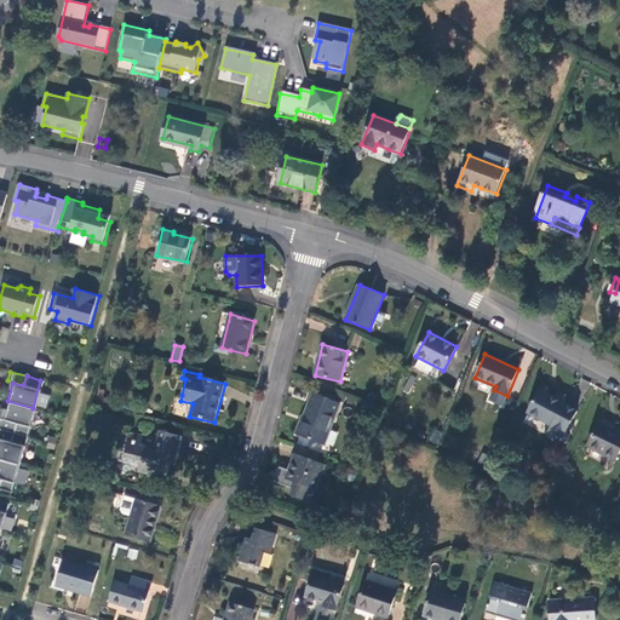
[(105,390),(101,389),(97,401),(107,405),(108,401),(107,399),(103,397),(105,390)]
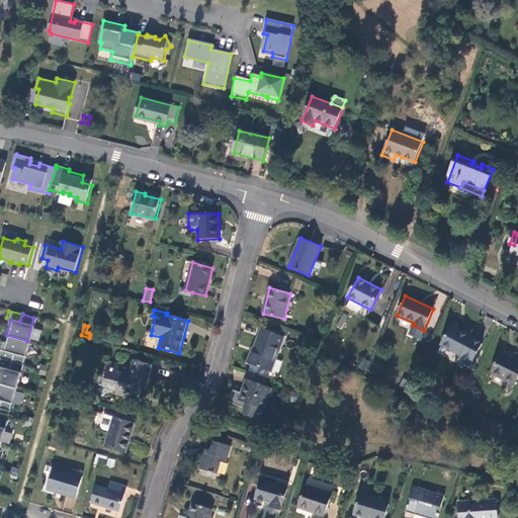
[(483,343),(451,326),(441,346),(461,356),(459,359),(470,365),(483,343)]
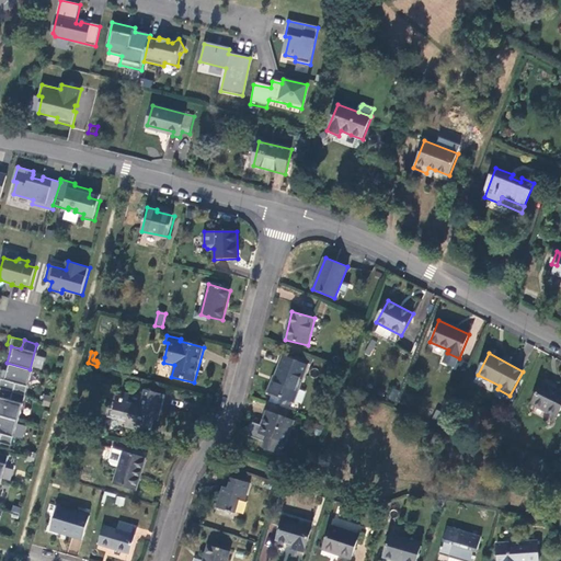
[(294,402),(308,366),(284,356),(268,393),(294,402)]
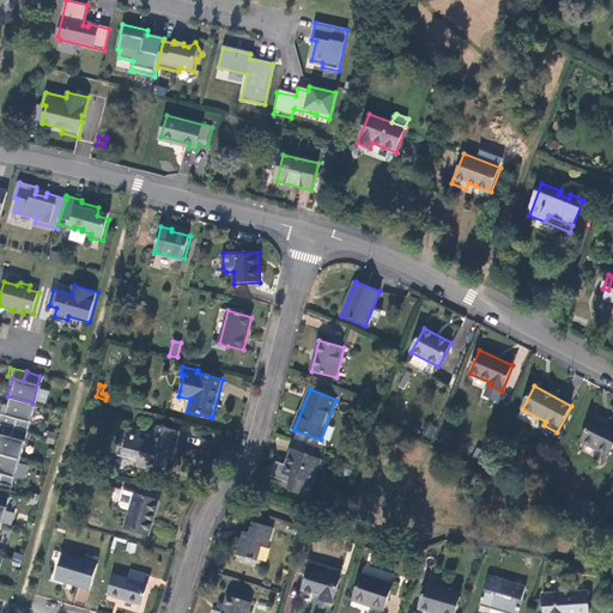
[(32,404),(7,396),(1,414),(13,418),(11,428),(24,431),(32,404)]
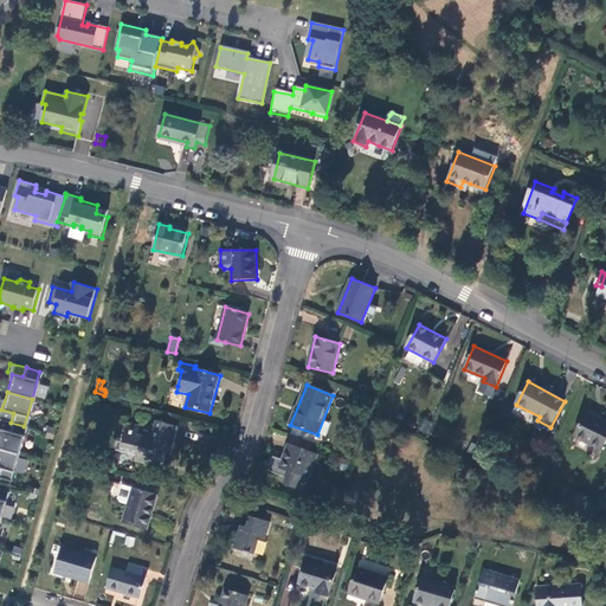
[(0,419),(11,423),(13,413),(1,410),(0,408),(0,419)]
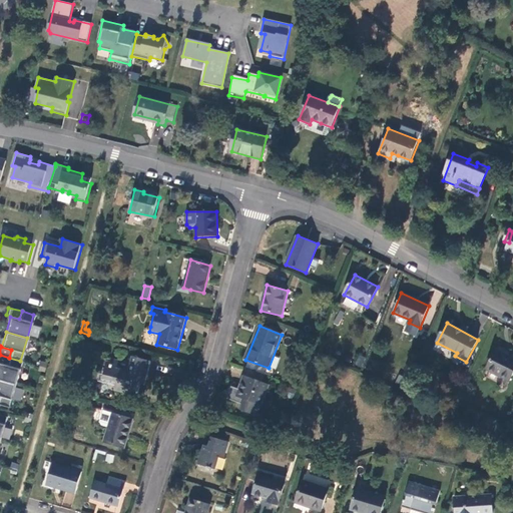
[(512,376),(512,359),(496,350),(486,369),(510,382),(512,376)]
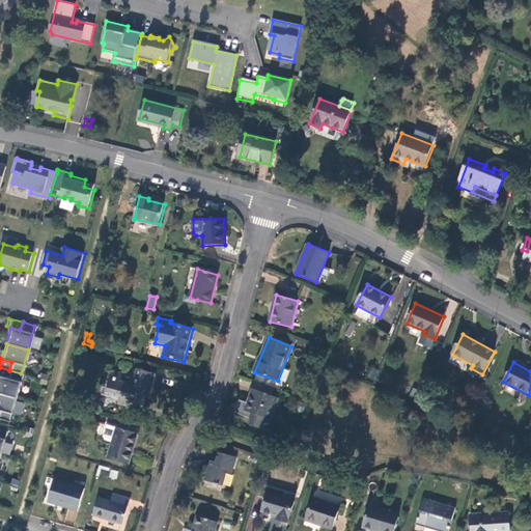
[(364,380),(370,383),(376,368),(370,366),(364,380)]
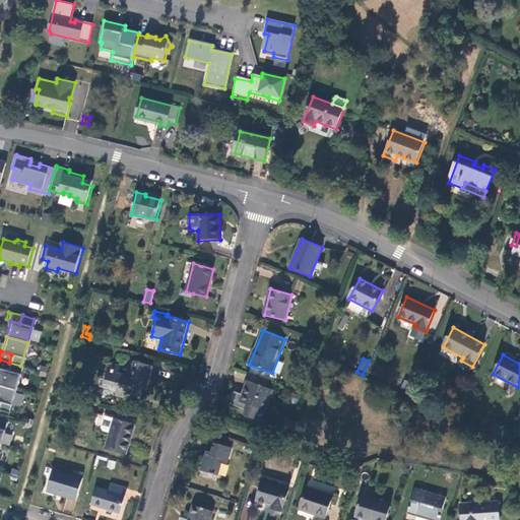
[(0,368),(6,371),(9,363),(0,360),(0,368)]
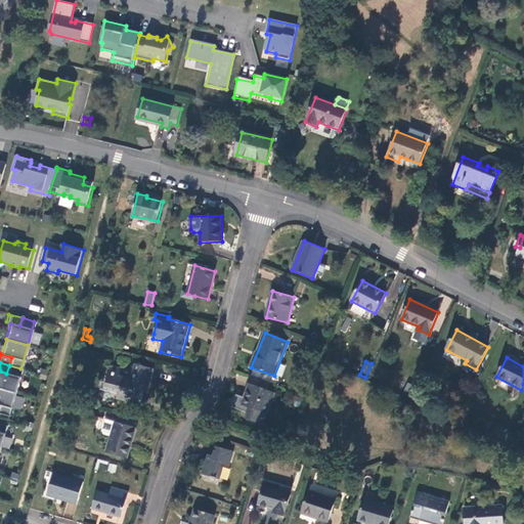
[(148,394),(155,368),(135,364),(131,379),(120,376),(122,367),(111,365),(106,383),(102,382),(100,390),(118,394),(117,399),(128,401),(129,397),(142,400),(143,393),(148,394)]
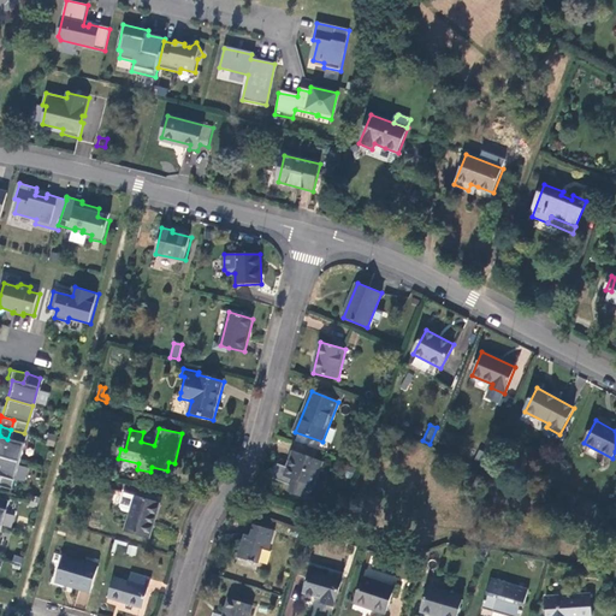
[(0,436),(0,456),(17,461),(24,433),(11,430),(7,439),(0,436)]
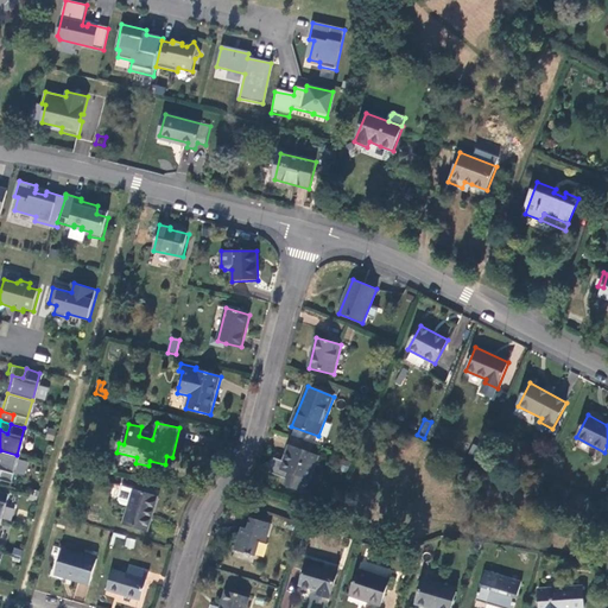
[(284,456),(285,457),(280,469),(290,473),(285,486),(303,493),(318,456),(309,451),(311,444),(291,436),(284,455),(284,456)]
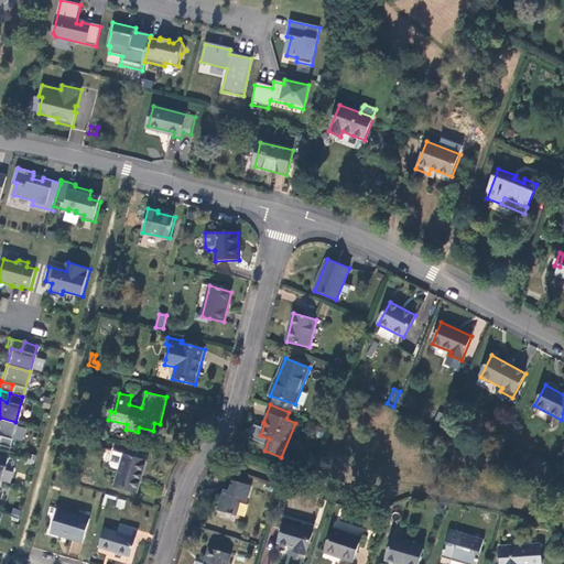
[(15,422),(0,418),(0,445),(8,447),(15,422)]
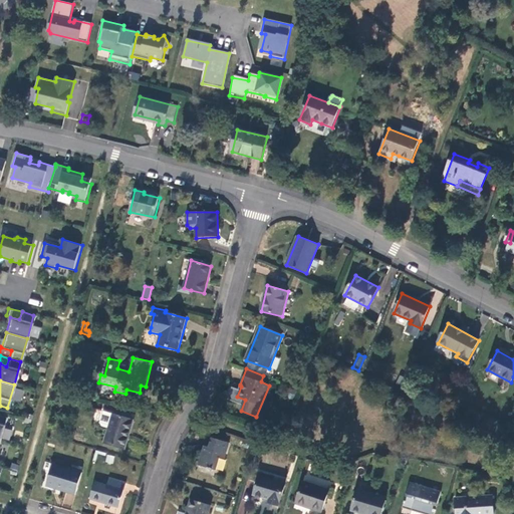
[(232,395),(237,397),(241,387),(240,386),(237,384),(236,386),(232,395)]
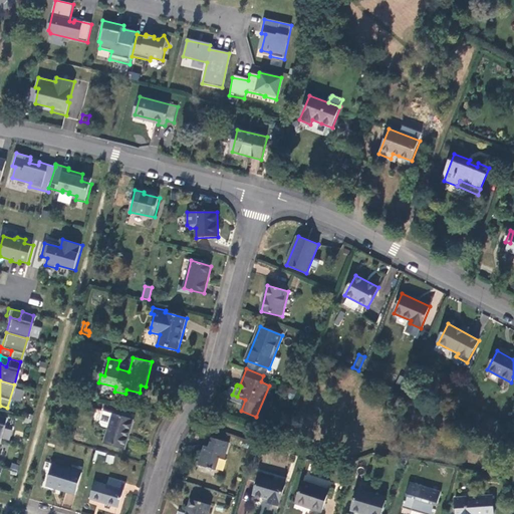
[(71,399),(60,398),(59,409),(69,411),(71,399)]
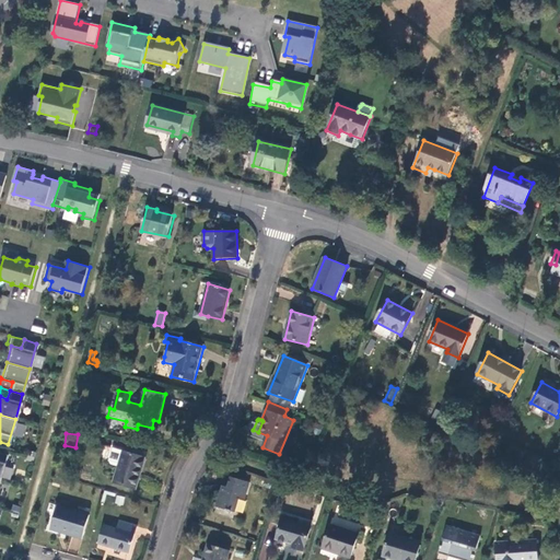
[(146,458),(141,456),(127,452),(123,451),(113,448),(109,462),(111,465),(118,467),(114,483),(136,490),(146,458)]
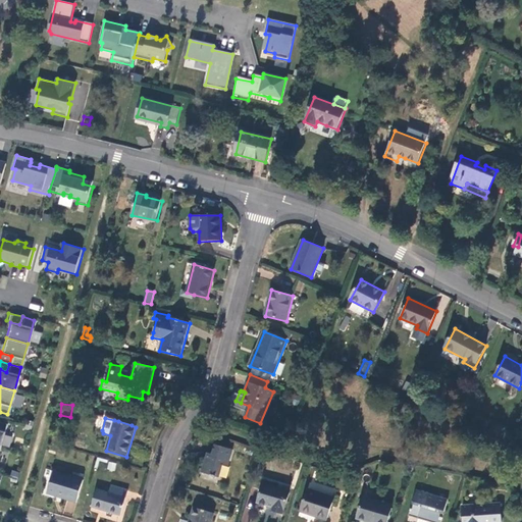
[(233,450),(216,445),(213,454),(208,453),(202,473),(219,477),(223,464),(228,466),(233,450)]
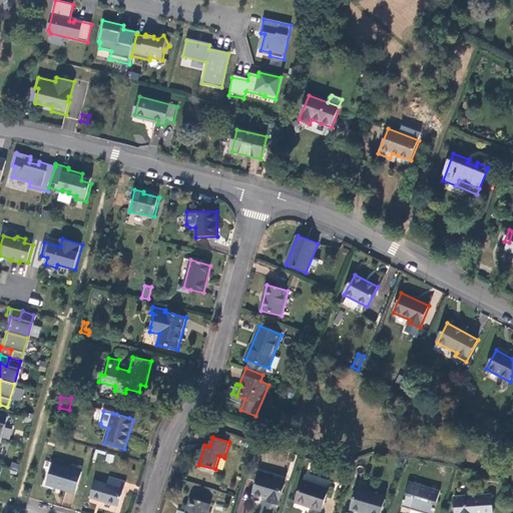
[(12,462),(9,473),(16,474),(19,464),(12,462)]
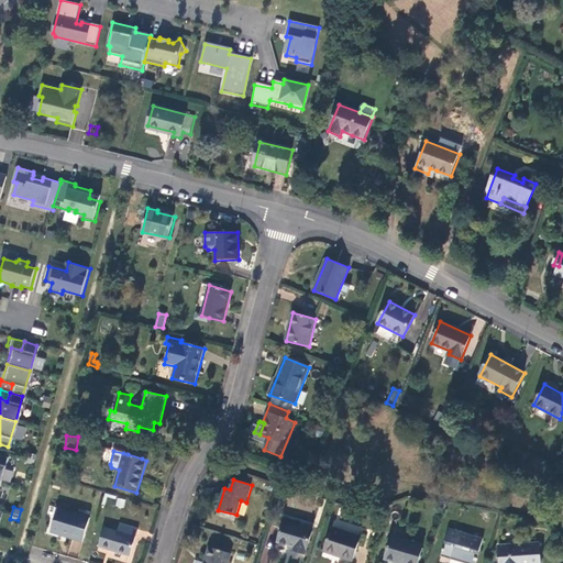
[(84,542),(90,519),(58,508),(51,532),(84,542)]
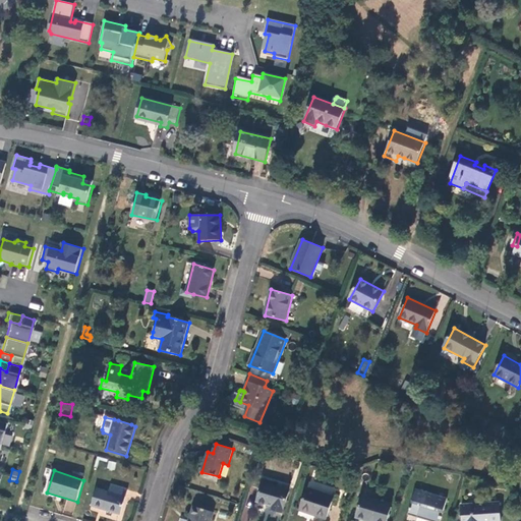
[(282,513),(290,490),(263,483),(257,502),(273,506),(272,510),(282,513)]
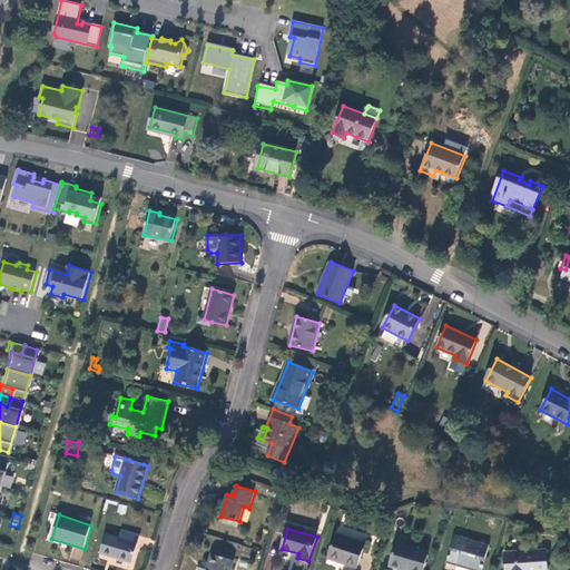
[(133,563),(140,537),(121,531),(119,538),(106,534),(100,553),(133,563)]
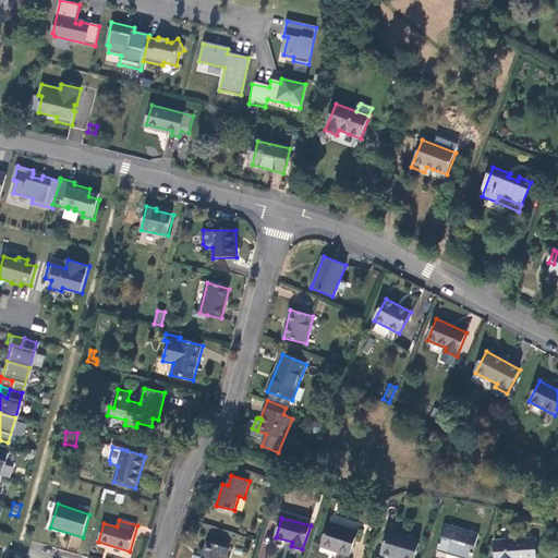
[(349,556),(358,532),(328,523),(320,546),(349,556)]
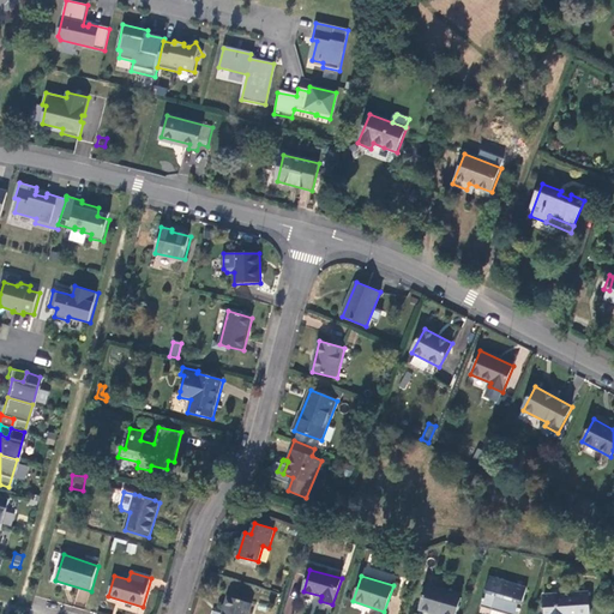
[(519,613),(528,588),(489,576),(479,613),(519,613)]
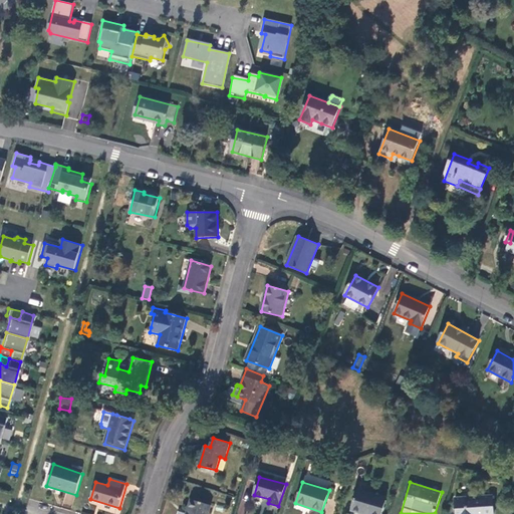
[(380,513),(387,498),(358,490),(351,510),(362,513),(380,513)]
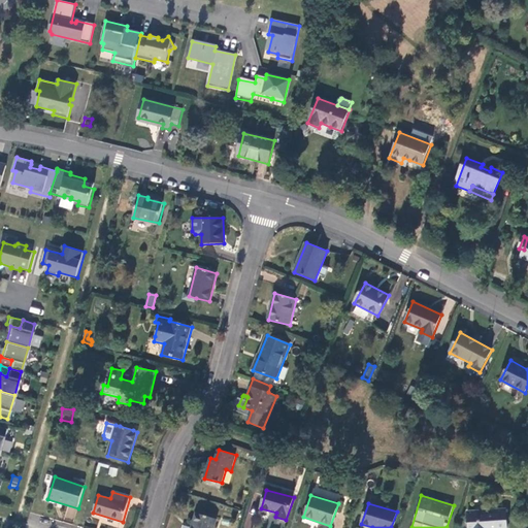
[(468,527),(506,527),(505,509),(467,513),(468,527)]
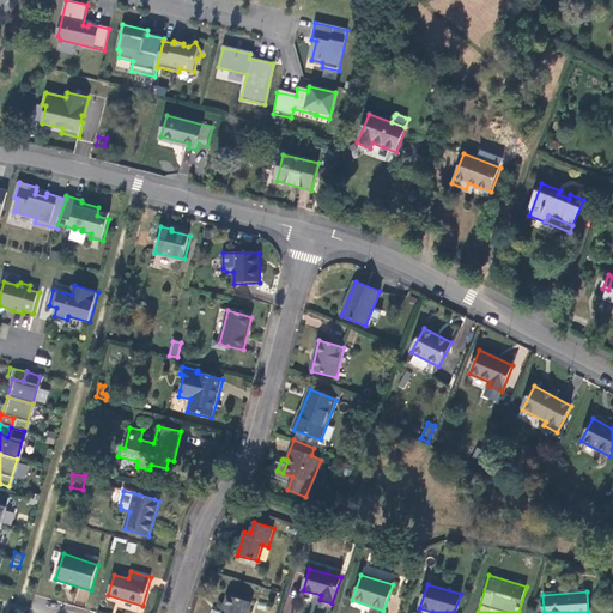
[(248,612),(252,604),(229,595),(223,612),(248,612)]
